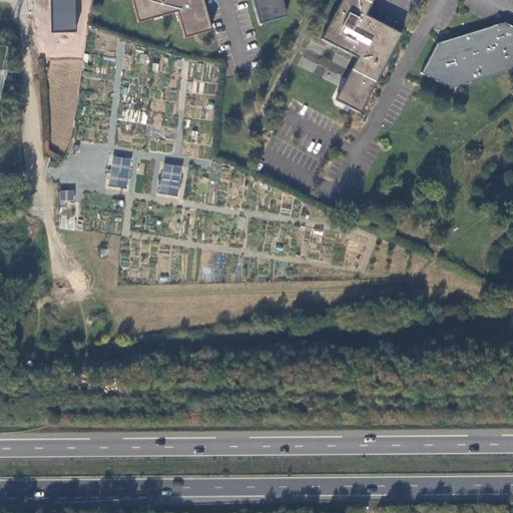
[(75,0),(51,0),(52,31),(76,31),(75,0)]
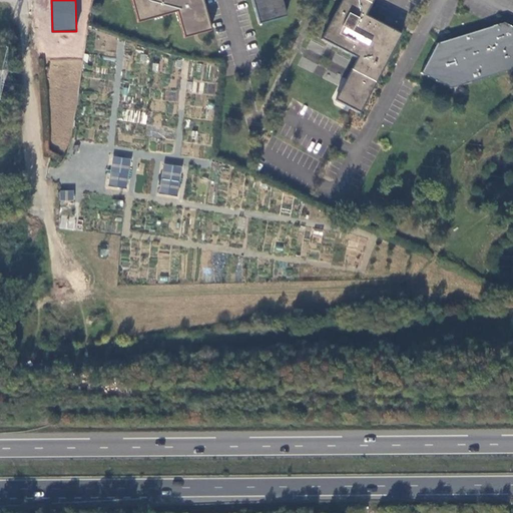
[(203,0),(132,0),(139,23),(179,12),(186,36),(212,28),(203,0)]
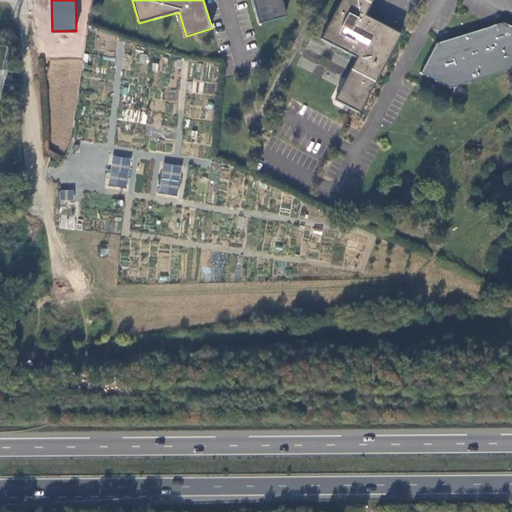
[(253,0),(259,21),(286,14),(281,0),(253,0)]
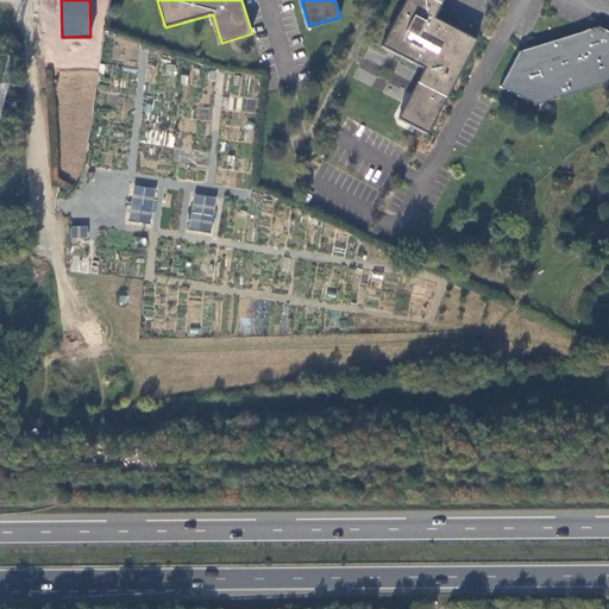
[(441,0),(405,0),(403,5),(381,46),(424,69),(397,117),(421,127),(469,39),(432,19),(441,0)]
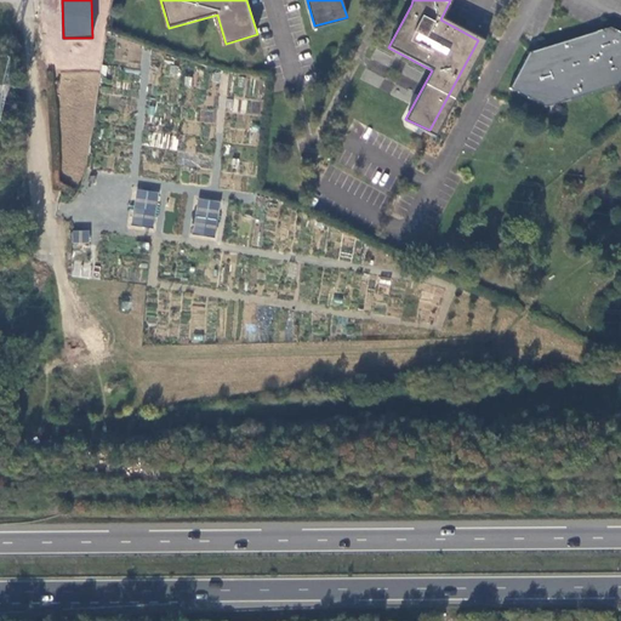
[(620,32),(610,27),(529,51),(511,87),(546,106),(620,84),(620,32)]
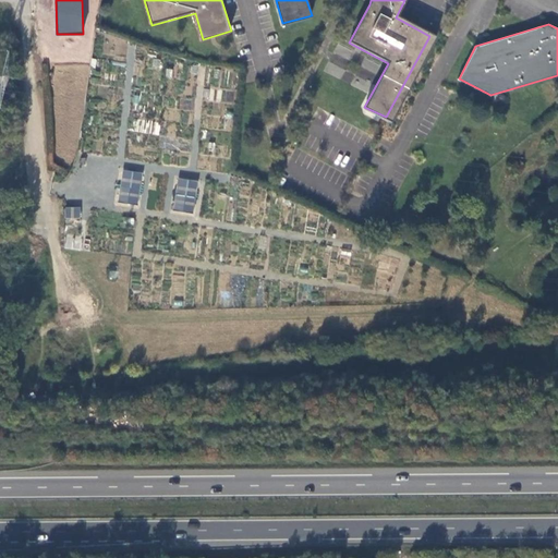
[(65,168),(71,170),(74,164),(76,156),(70,155),(65,168)]
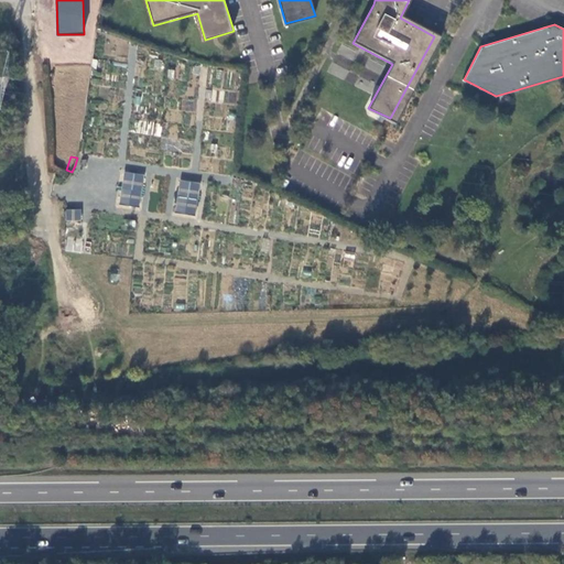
[(140,207),(143,173),(122,172),(120,205),(140,207)]
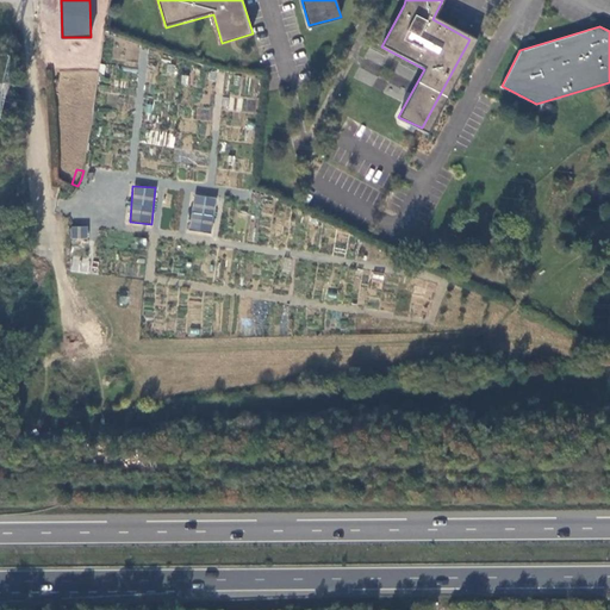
[(212,232),(216,197),(193,194),(190,230),(212,232)]
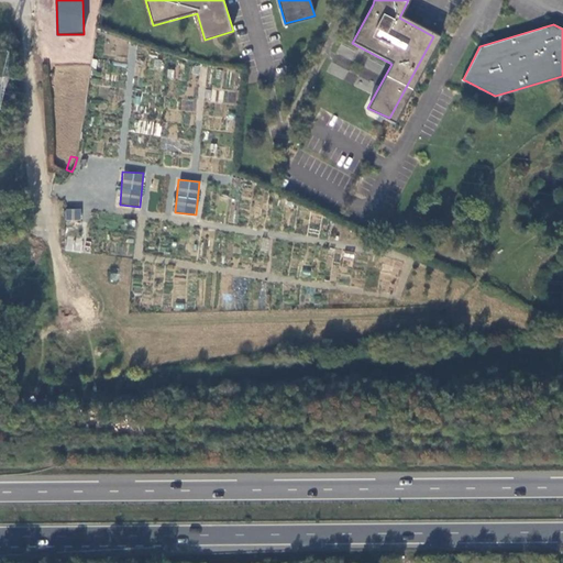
[(81,209),(66,208),(65,219),(80,220),(81,209)]
